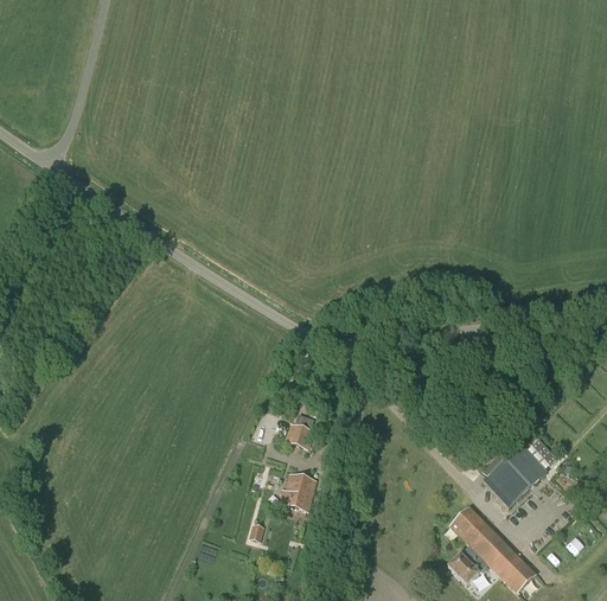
[(285,440),(308,448),(314,429),(292,422),(285,440)]
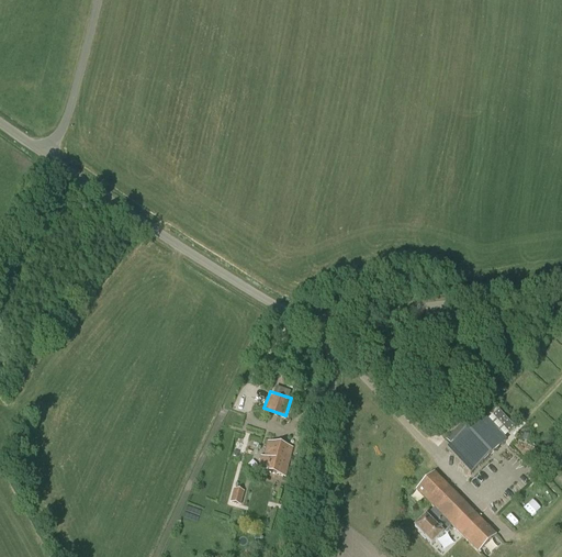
[(489,408),(507,427),(513,423),(494,403),(489,408)]
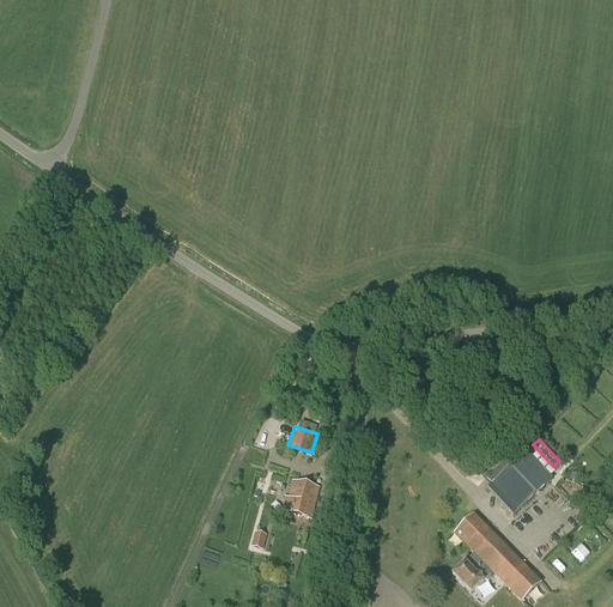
[(487,484),(513,511),(552,475),(521,441),(486,474),(491,479),(487,484)]
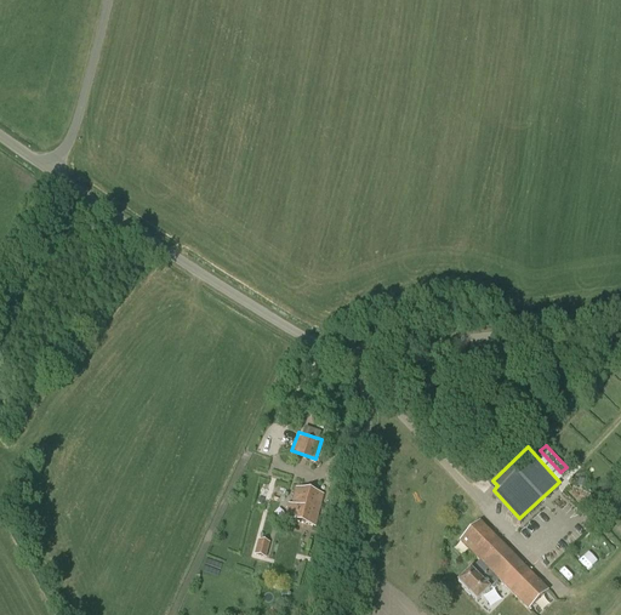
[(290,500),(286,513),(314,522),(323,490),(297,484),(294,500),(290,500)]
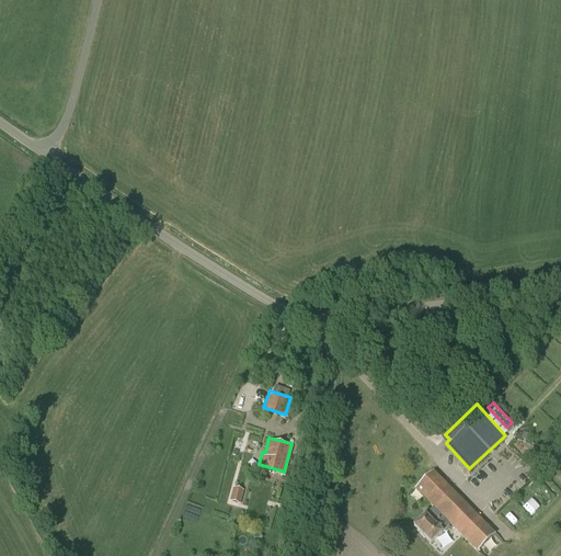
[(431,540),(450,520),(477,547),(495,530),(434,467),(415,485),(433,503),(413,522),(431,540)]
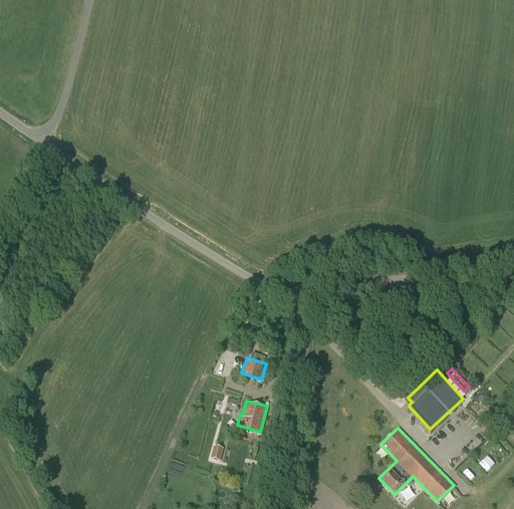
[(214,443),(211,455),(220,457),(223,445),(214,443)]
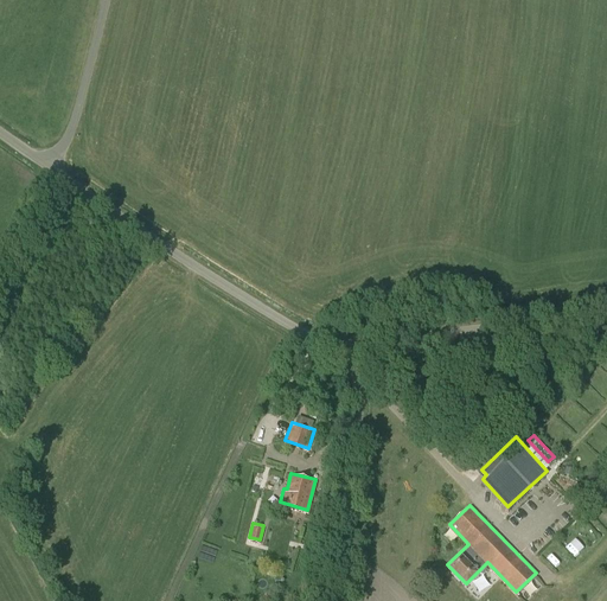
All buildings are outlined.
